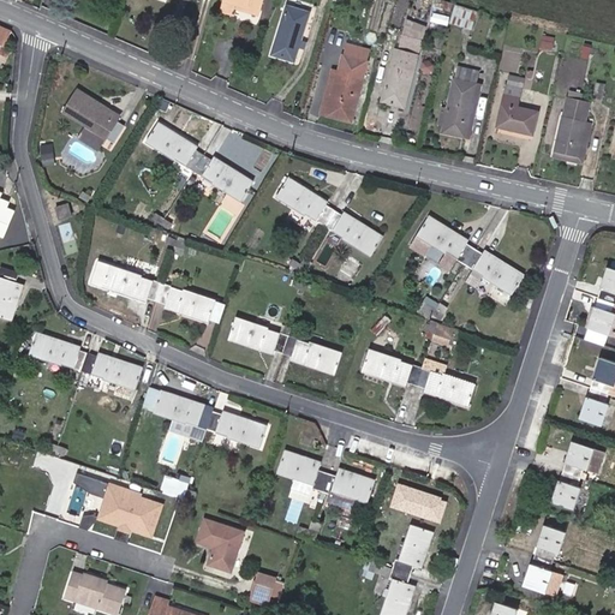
[(236,7),(258,15),(262,0),(225,0),(221,16),(232,19),(233,13),(236,7)]
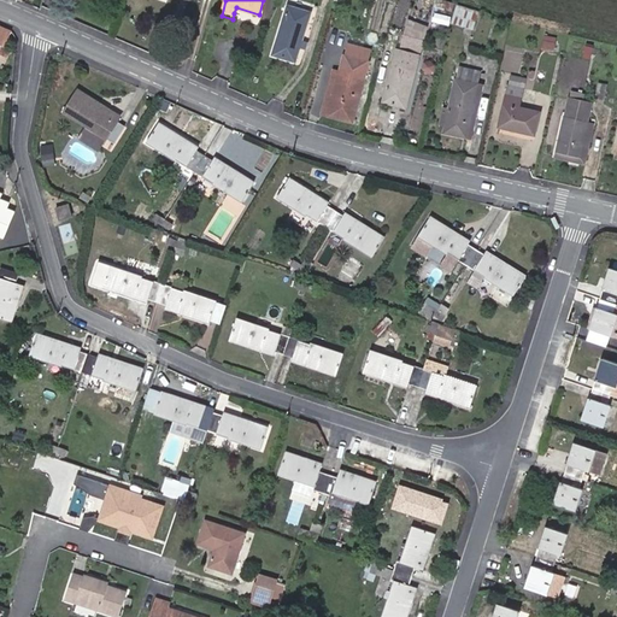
[(474,30),(480,11),(456,4),(450,24),(474,30)]
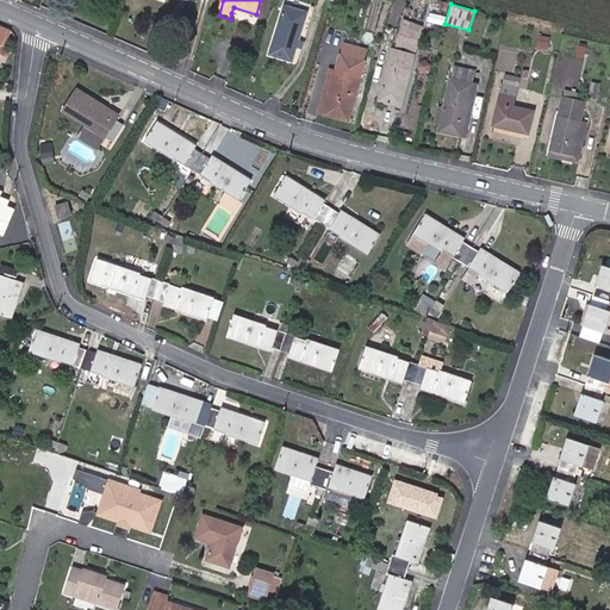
[(306,12),(285,6),(271,53),(292,58),(296,47),(298,41),(306,12)]
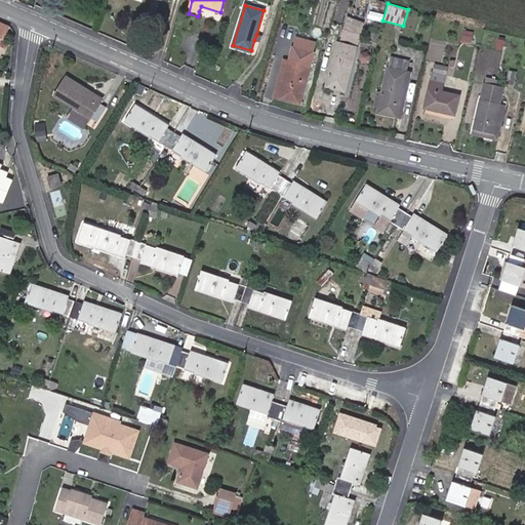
[(218,17),(220,12),(201,6),(199,11),(218,17)]
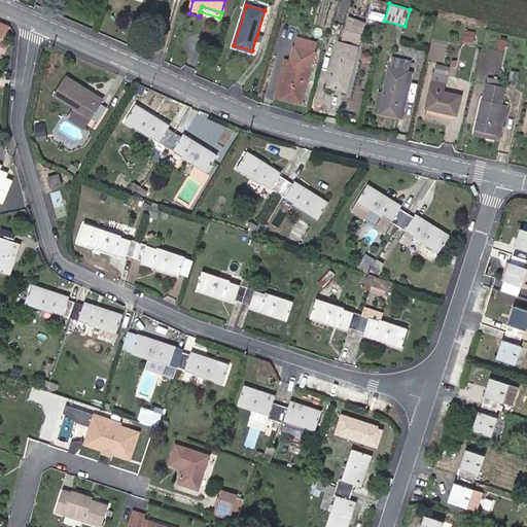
[(363,22),(349,18),(343,43),(340,42),(328,86),(346,92),(355,57),(354,57),(363,22)]
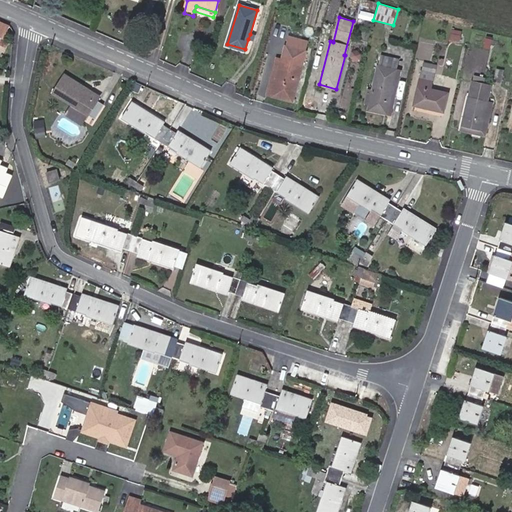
[(0,43),(9,24),(0,20),(0,43)]
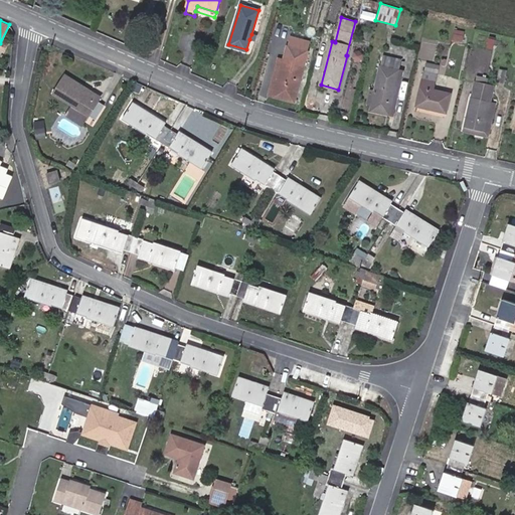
[(463,35),(454,33),(452,40),(462,42),(463,35)]
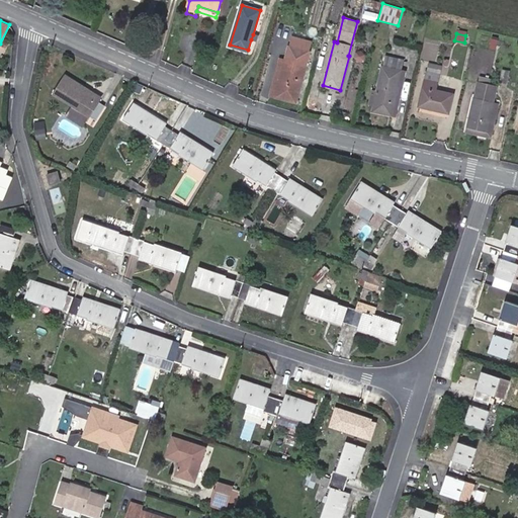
[(290,62),(288,61),(278,96),(296,101),(306,66),(305,66),(308,55),(293,51),(290,62)]
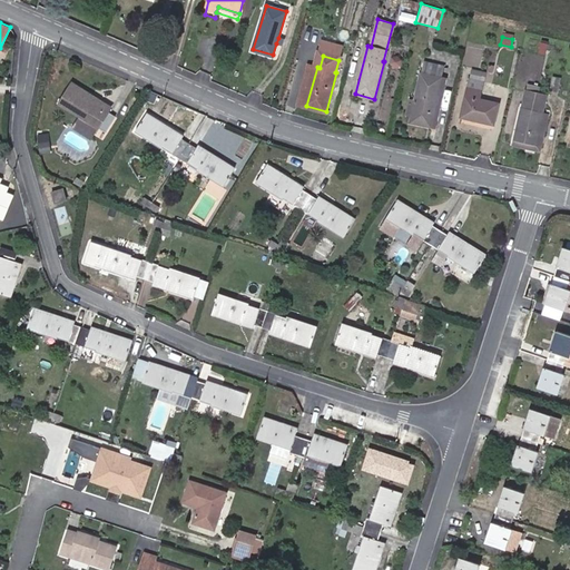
[(432,126),(443,77),(445,65),(424,60),(415,102),(412,117),(411,121),(432,126)]
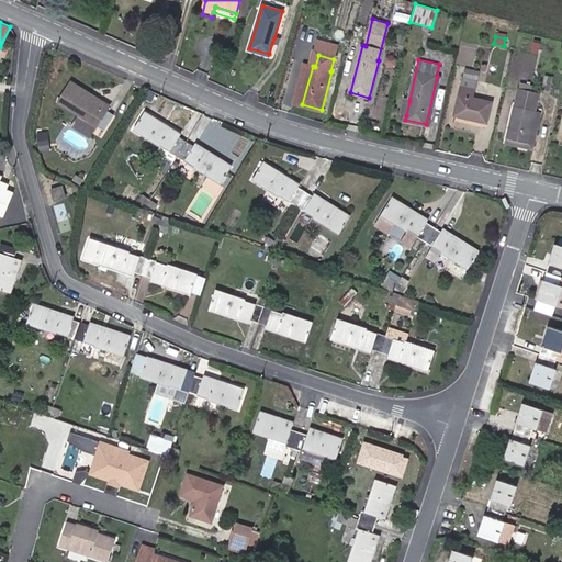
[(294,102),(302,104),(313,66),(304,64),(294,102)]
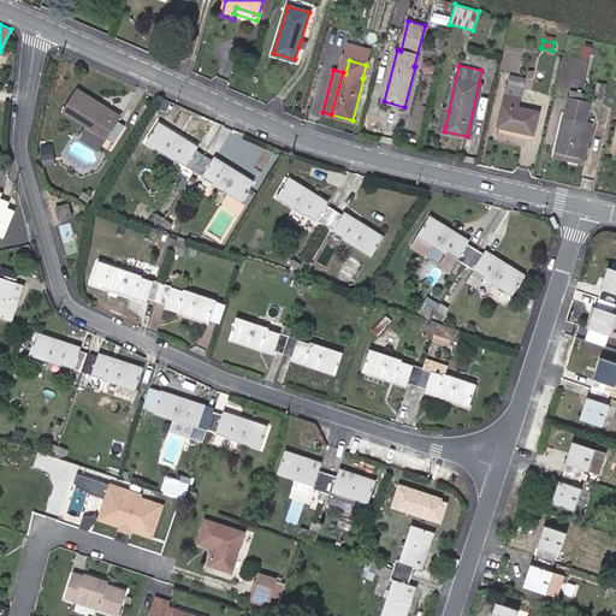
[(510,76),(499,125),(533,134),(539,111),(519,107),(525,80),(510,76)]
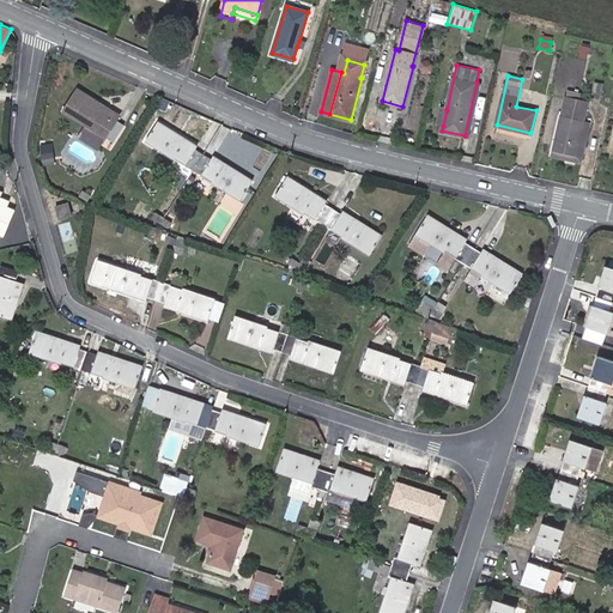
[(480,83),(477,83),(465,135),(469,137),(480,83)]
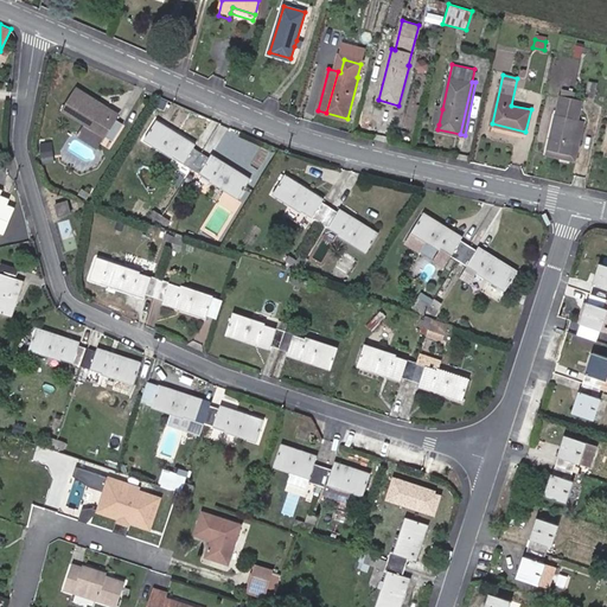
[(588,82),(586,97),(595,98),(598,83),(588,82)]
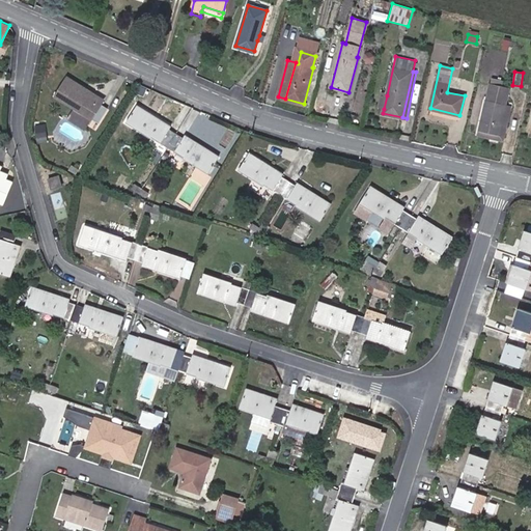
[(486,99),(479,130),(499,134),(506,104),(510,87),(502,85),(503,79),(493,77),(487,99),(486,99)]
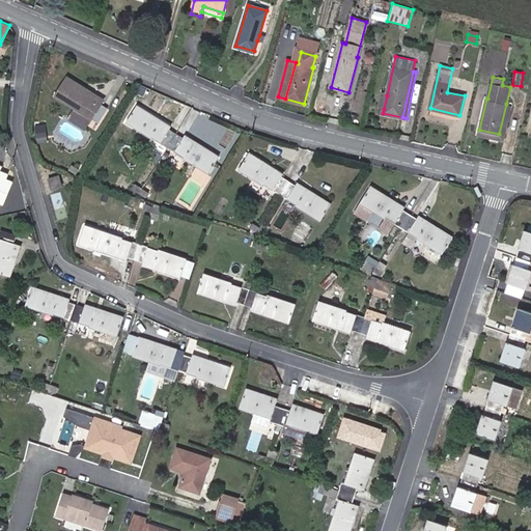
[(68,78),(57,96),(99,121),(107,108),(100,103),(103,99),(68,78)]
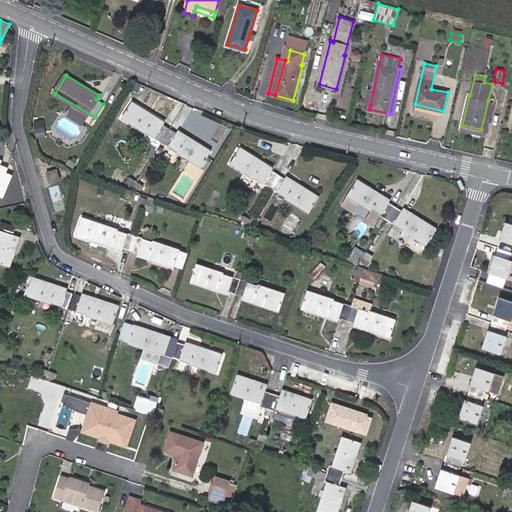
[(370,105),(373,92),(367,90),(364,104),(370,105)]
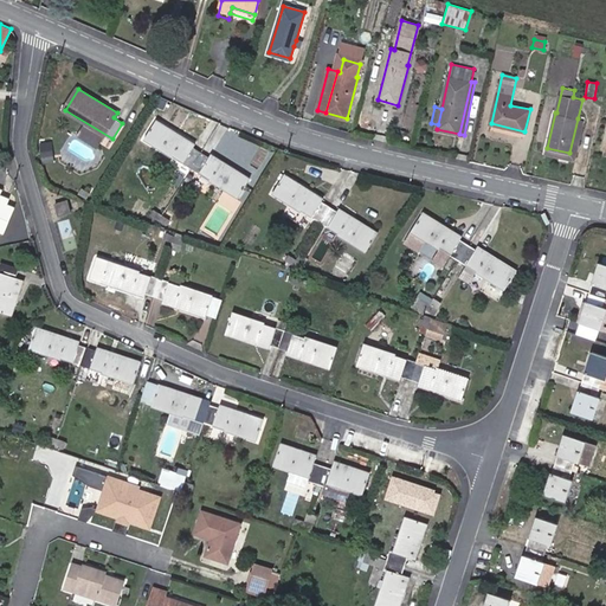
[(412,124),(392,118),(387,131),(410,137),(412,124)]
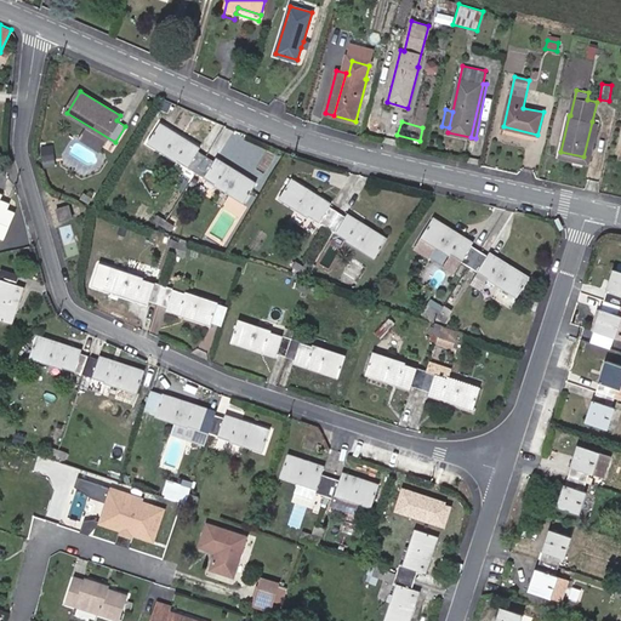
[(598,121),(592,121),(584,157),(560,152),(559,158),(588,164),(598,121)]
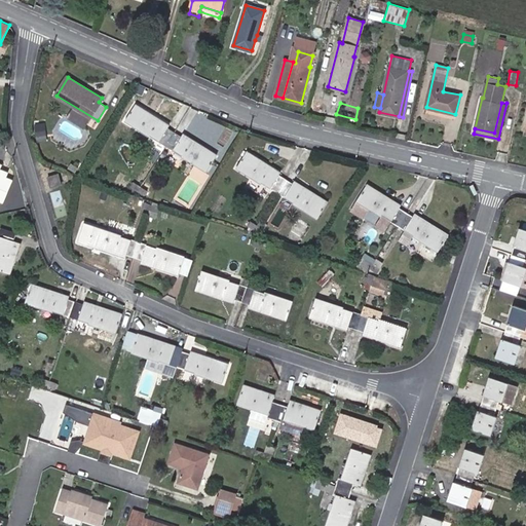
[(126,120),(167,146),(176,133),(168,128),(171,125),(137,104),(126,120)]
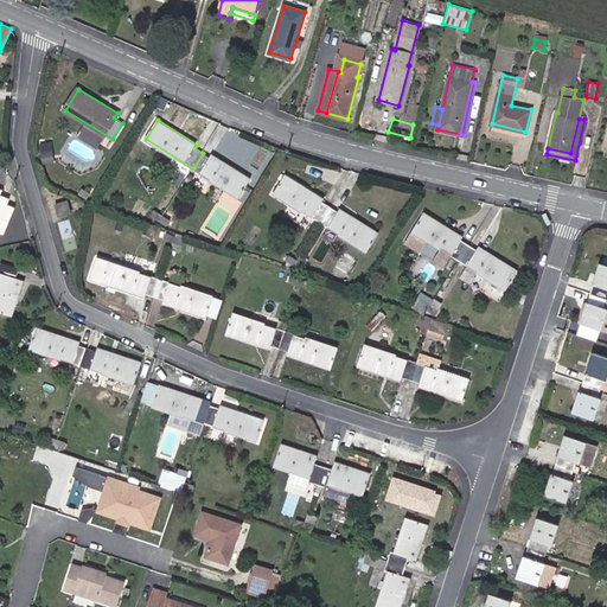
[(51,145),(40,146),(43,164),(53,163),(51,145)]
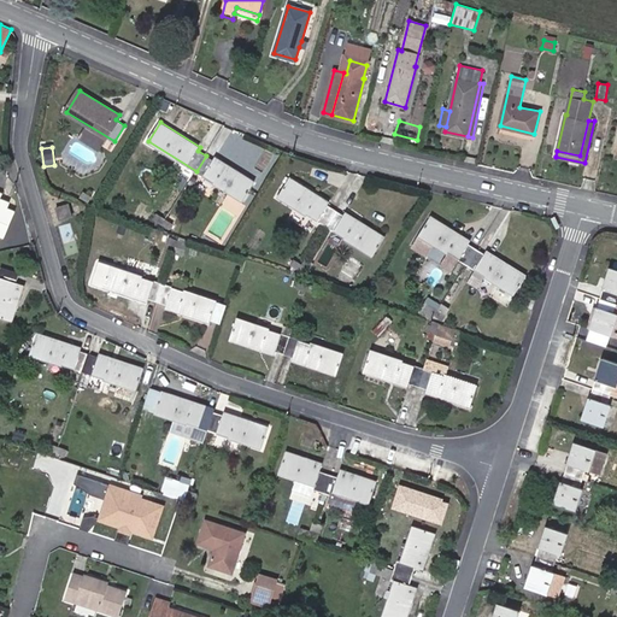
[(206,156),(197,171),(242,199),(254,181),(215,156),(212,159),(206,156)]
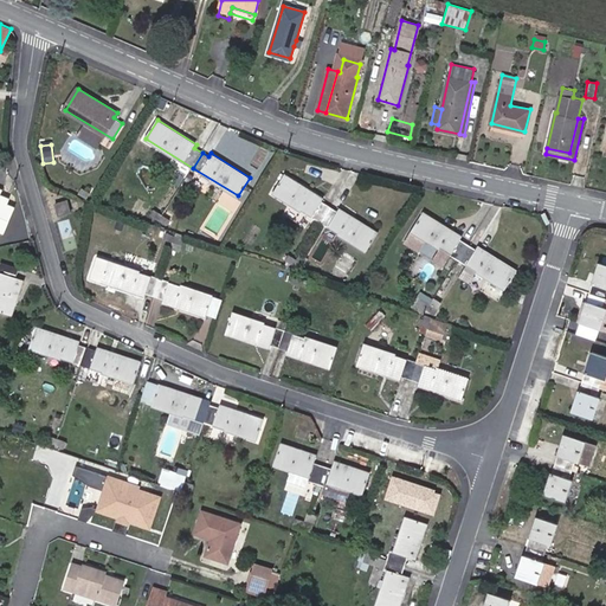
[(320,221),(329,206),(322,201),(324,198),(287,173),(274,192),(320,221)]
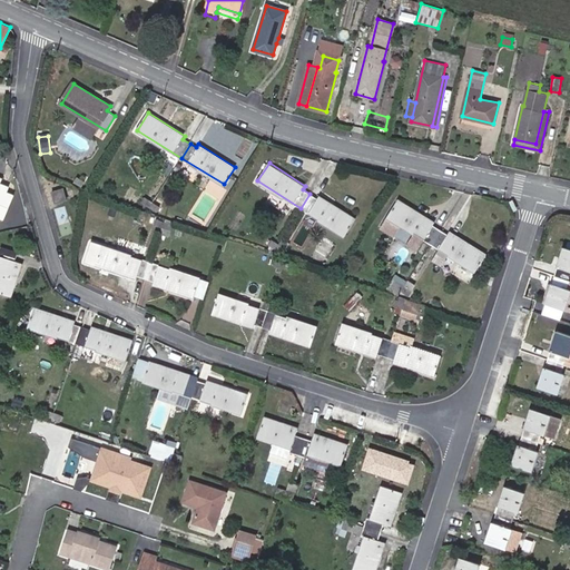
[(87,180),(79,175),(75,182),(82,187),(87,180)]
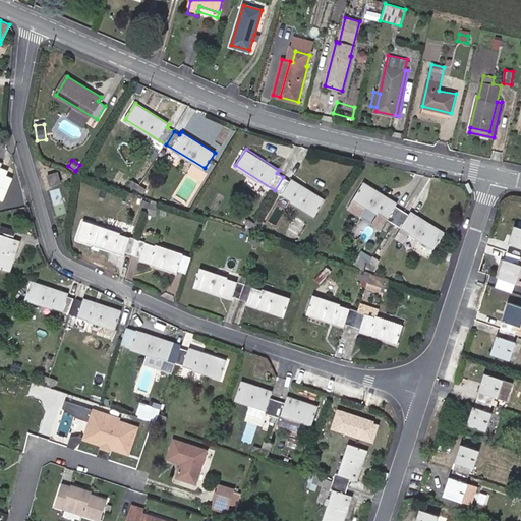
[(0,193),(7,196),(12,182),(2,178),(6,171),(0,168),(0,164),(1,163),(0,162),(0,193)]
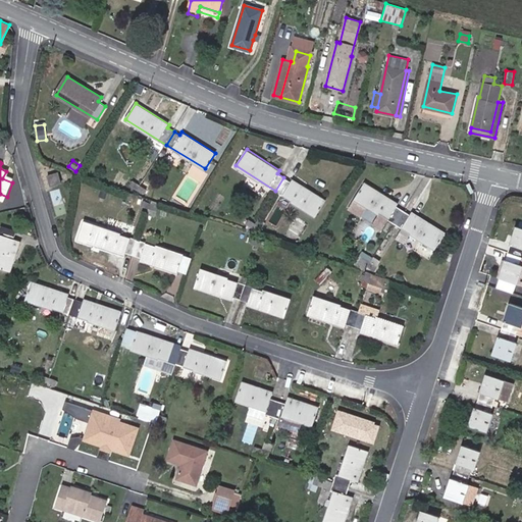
[(50,184),(60,180),(58,172),(48,175),(50,184)]
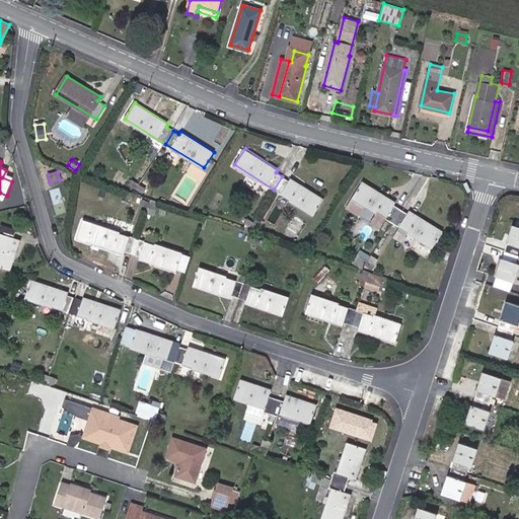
[(289,180),(282,176),(274,190),(313,215),(323,199),(291,177),(289,180)]
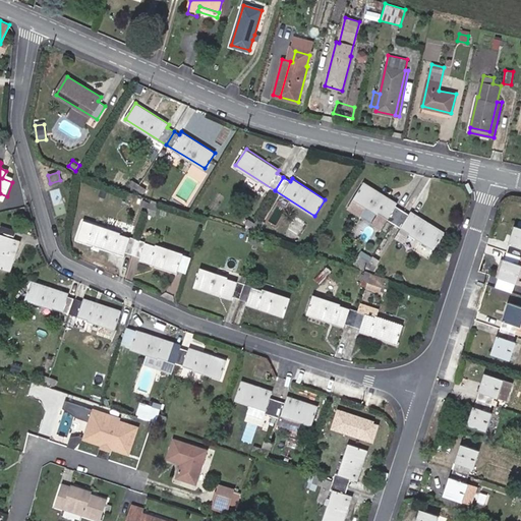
[(129,185),(136,190),(140,184),(132,179),(129,185)]
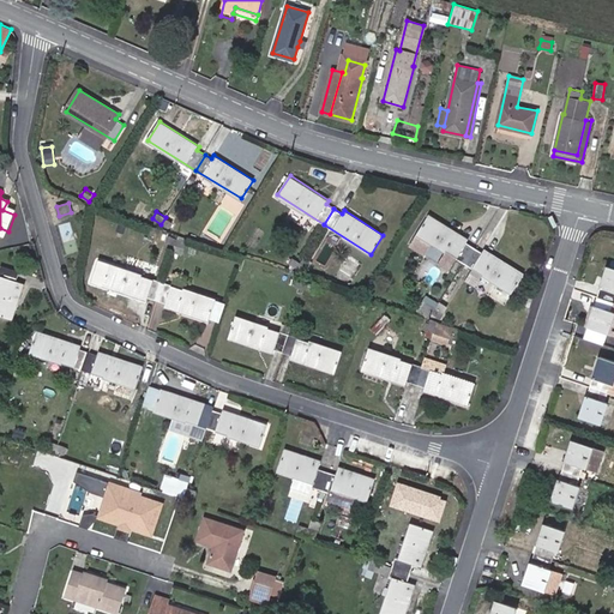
[(469,239),(431,215),(417,233),(429,241),(446,251),(439,262),(450,269),(457,258),(464,263),(475,246),(467,242),(469,239)]
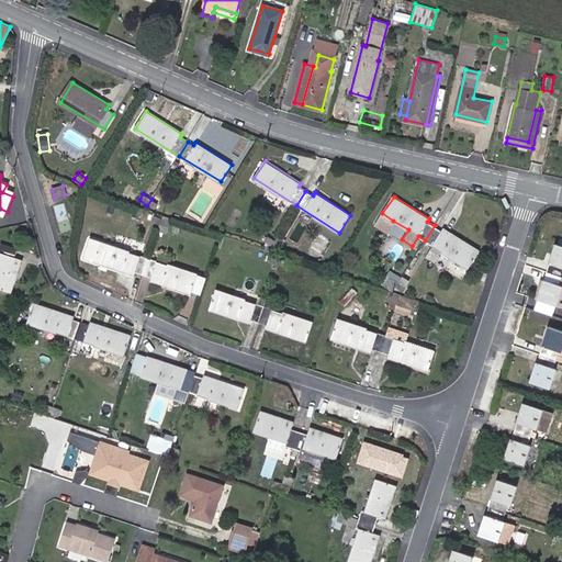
[(158,204),(152,199),(147,205),(155,210),(158,204)]
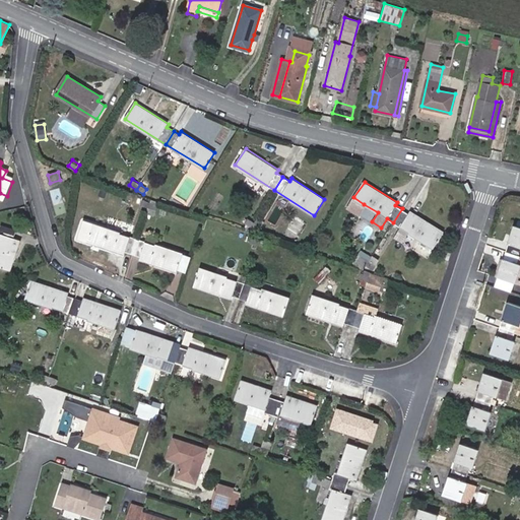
[(22,194),(9,197),(11,206),(25,203),(22,194)]
